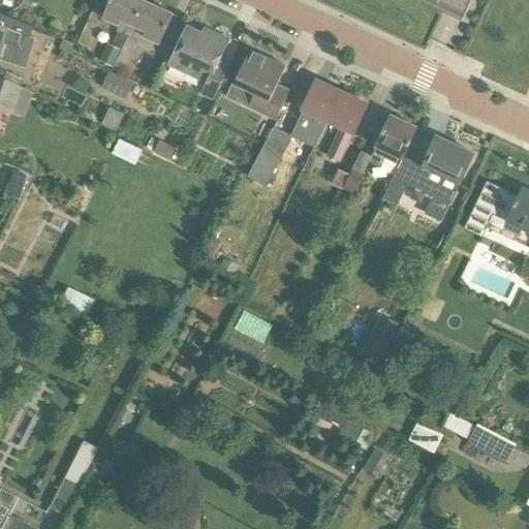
[(122,51),(128,37),(145,2),(141,0),(111,0),(102,19),(119,26),(122,21),(129,25),(124,35),(120,33),(114,47),(122,51)]
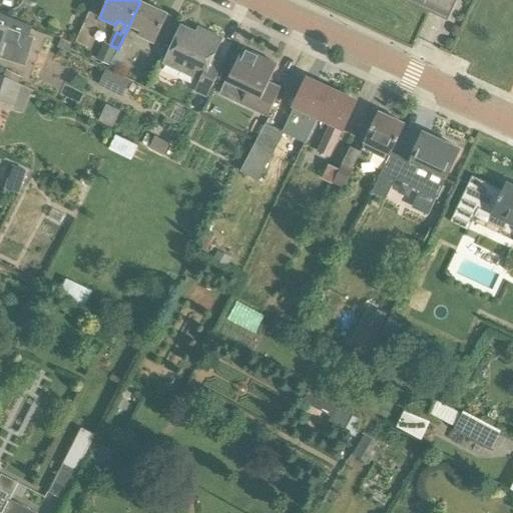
[(417,0),(452,16),(459,0),(417,0)]
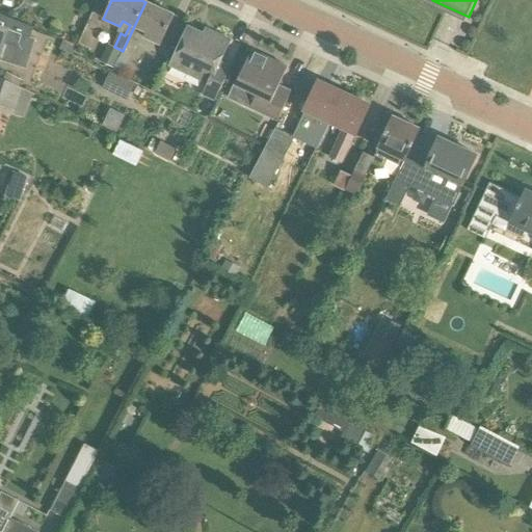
[(129,37),(123,51),(131,55),(132,55),(138,42),(134,40),(138,29),(147,32),(143,37),(160,45),(175,15),(145,2),(129,37)]
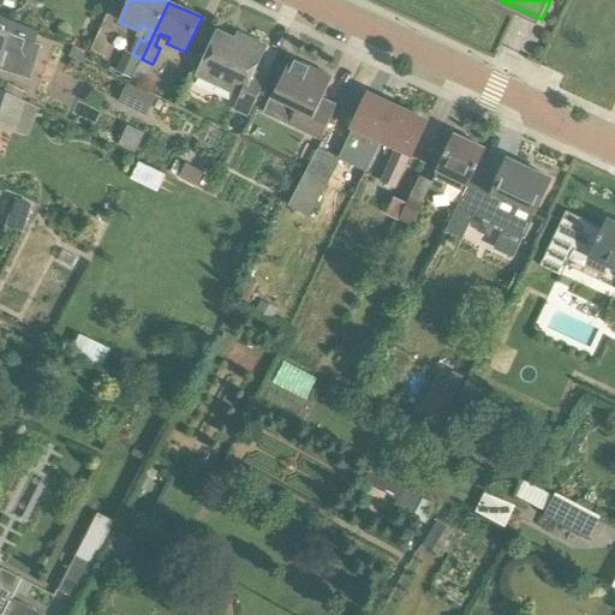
[(33,46),(36,34),(6,19),(1,33),(0,31),(0,53),(1,51),(19,55),(24,41),(33,46)]
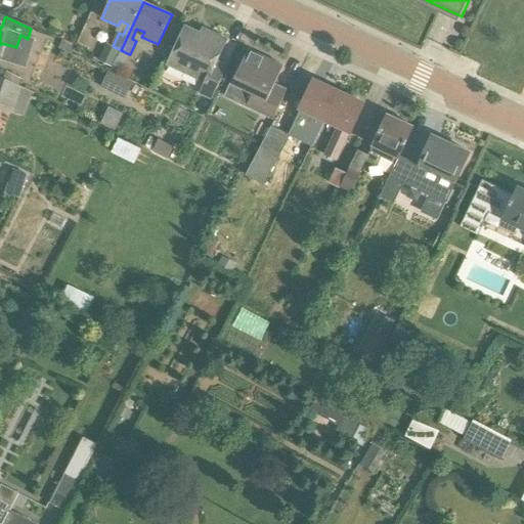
[(201,35),(185,28),(169,64),(207,82),(201,93),(213,99),(228,67),(217,62),(227,40),(203,30),(201,35)]
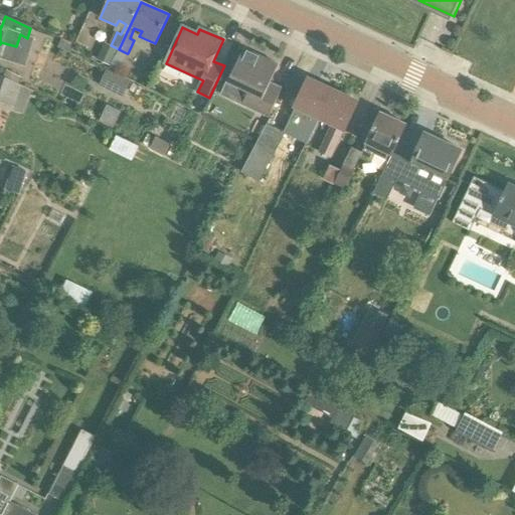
[(57,48),(71,54),(72,51),(75,45),(61,39),(60,39),(57,48)]
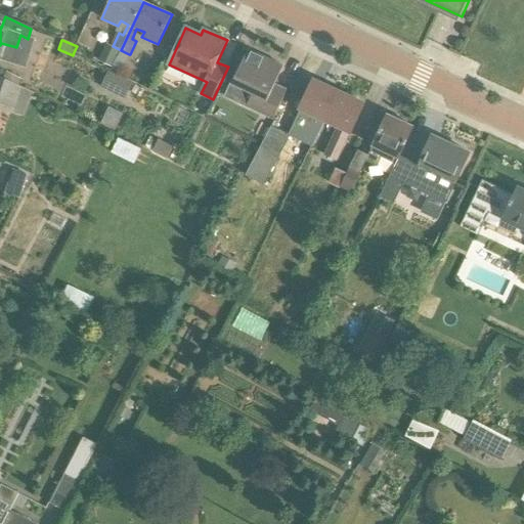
[(120,50),(107,44),(99,61),(113,68),(120,50)]
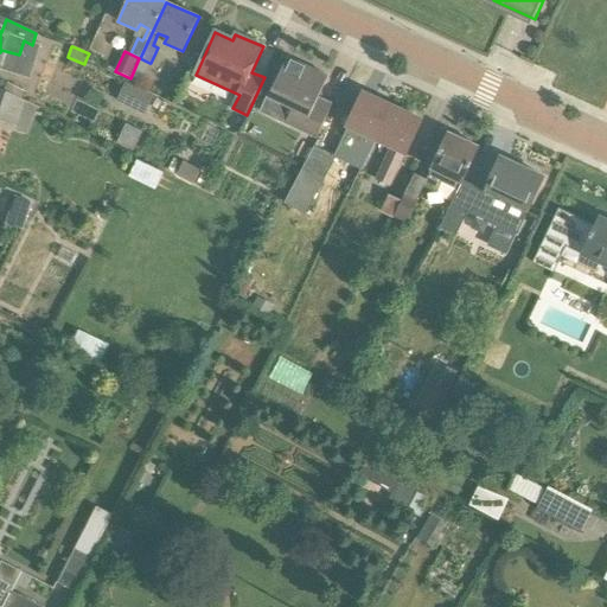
[(140,58),(129,81),(139,85),(149,63),(140,58)]
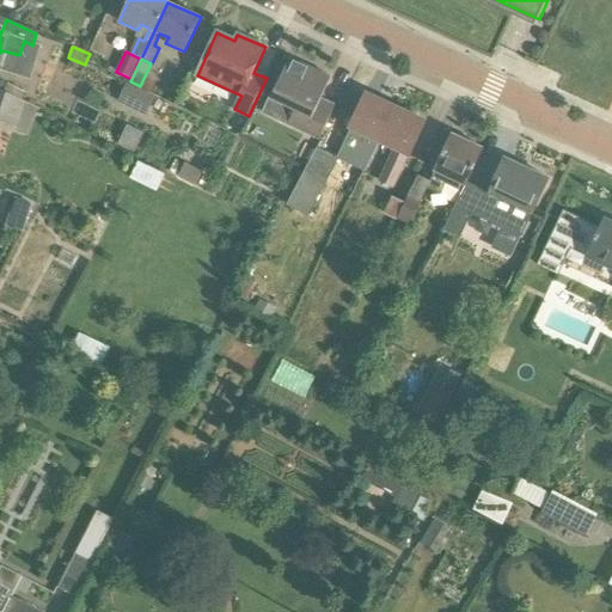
[(295,110),(289,124),(320,139),(336,106),(322,99),(331,78),(289,59),(271,99),(295,110)]
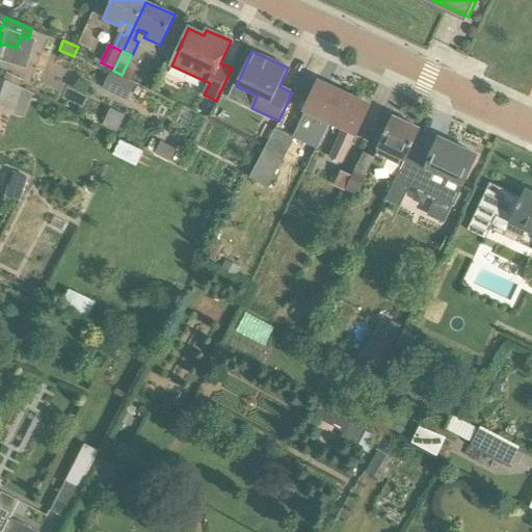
[(102,88),(127,101),(135,84),(109,72),(102,88)]
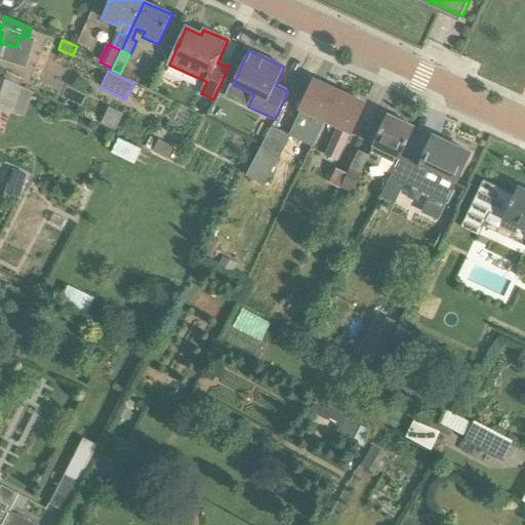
[(18,86),(1,78),(0,77),(0,107),(11,111),(12,107),(18,86)]
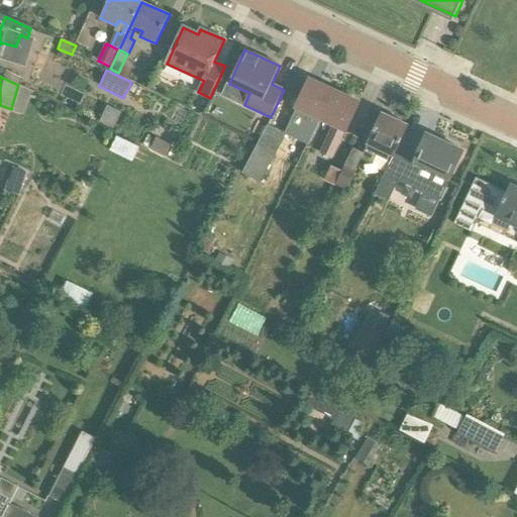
[(314,134),(321,119),(334,91),(309,80),(296,108),(297,108),(285,135),(295,139),(301,127),(314,134)]
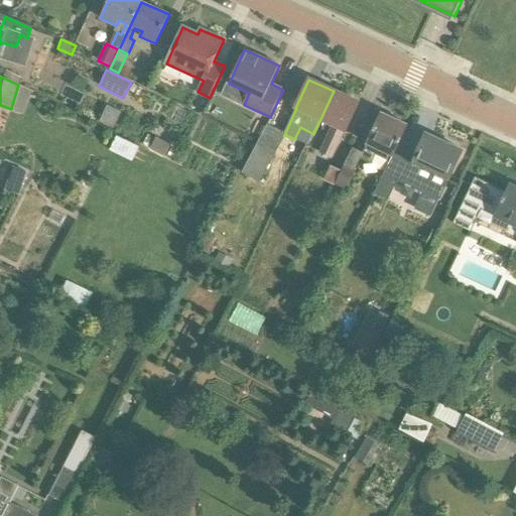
[(359,103),(334,91),(320,119),(334,125),(320,153),(332,158),(345,130),(346,131),(359,103)]
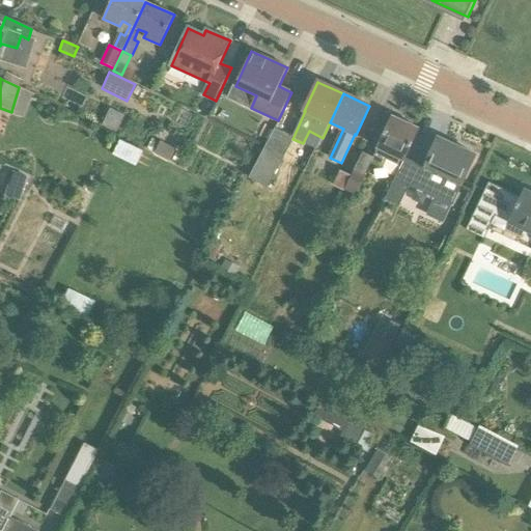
[(419,129),(392,116),(378,148),(379,148),(371,164),(383,169),(390,154),(404,161),(419,129)]
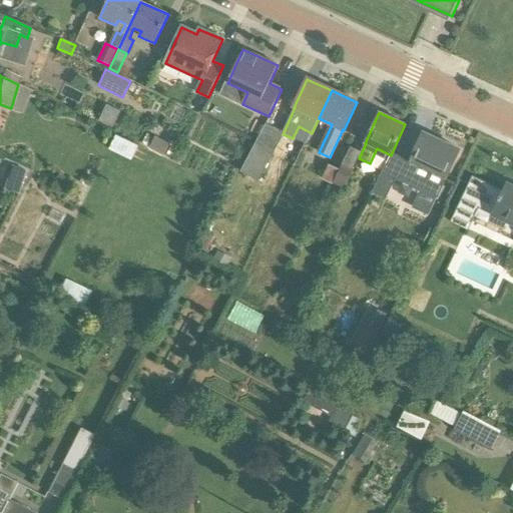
[(460,150),(423,133),(410,162),(446,180),(460,150)]
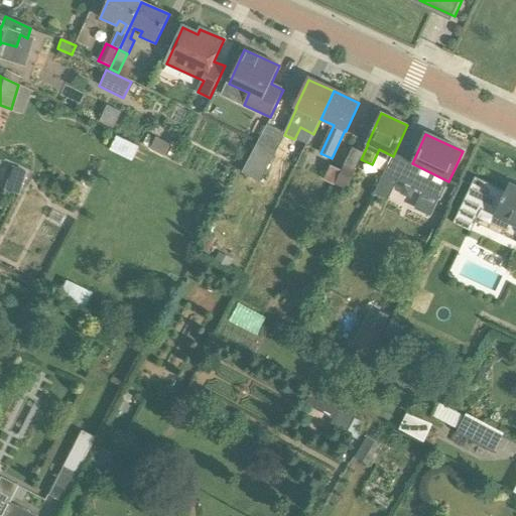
[(116,136),(110,149),(131,159),(137,146),(116,136)]
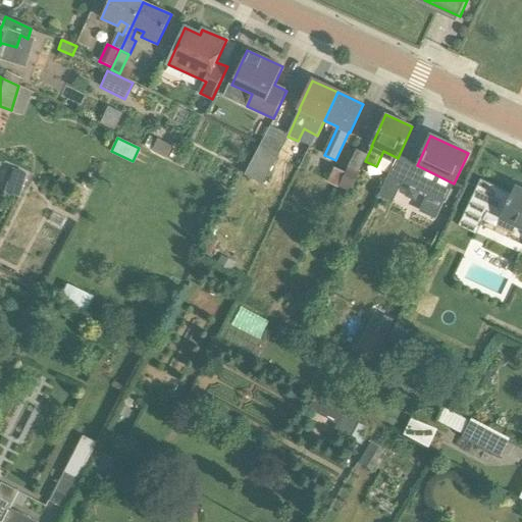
[(173,147),(158,140),(152,152),(167,160),(173,147)]
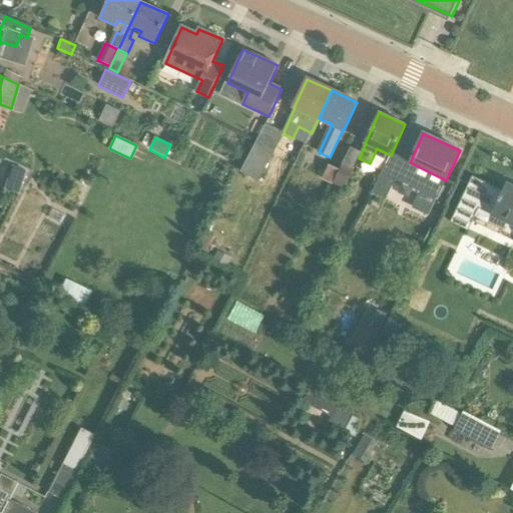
[(273,155),(254,145),(240,172),(259,182),(273,155)]
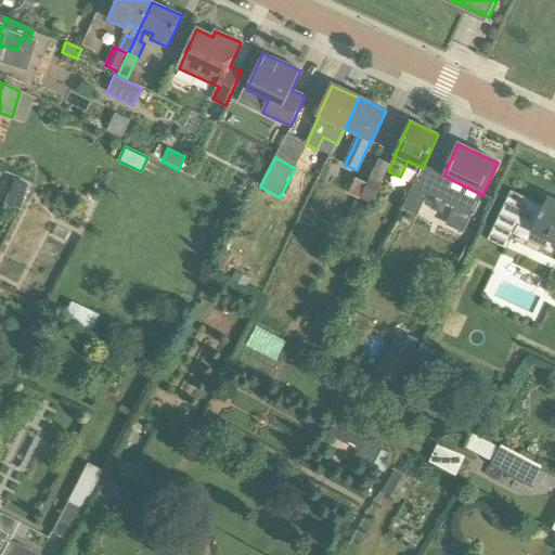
[(372,177),(369,184),(361,199),(373,205),(383,183),(372,177)]
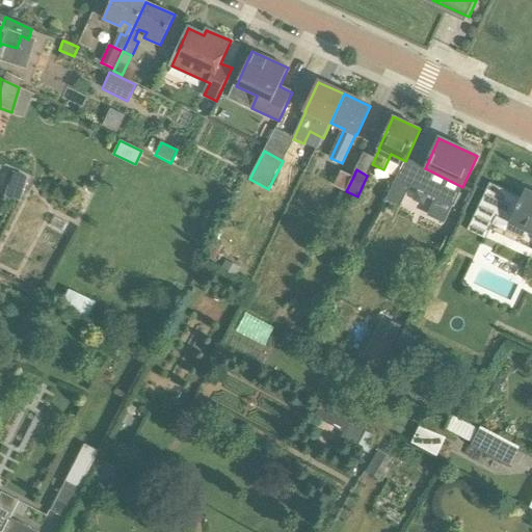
[(346,191),(353,177),(341,170),(334,186),(345,191),(346,191)]
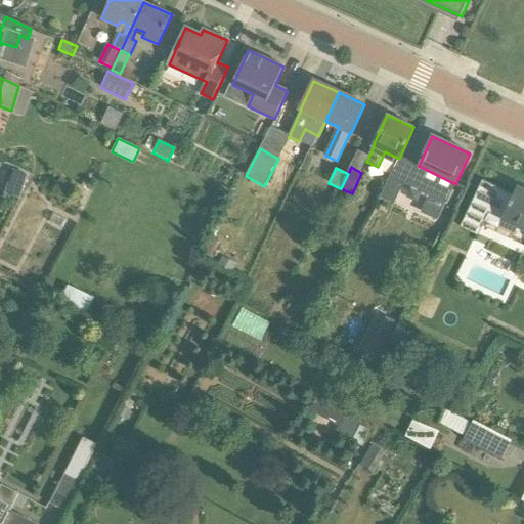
[(11,170),(3,194),(18,199),(27,175),(11,170)]
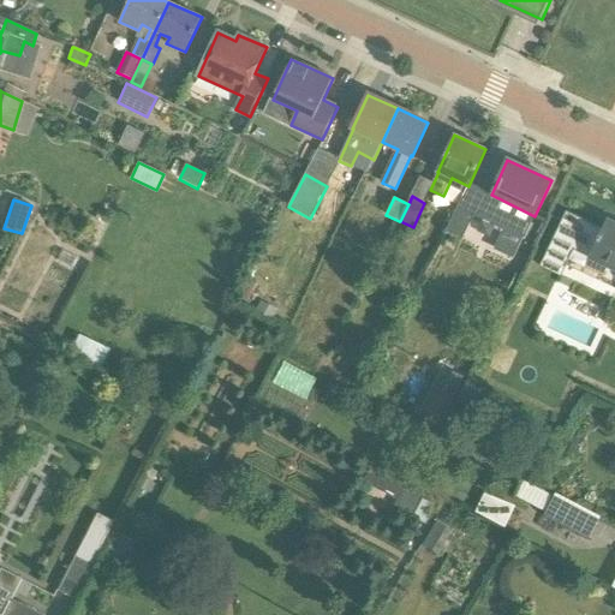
[(459,203),(446,231),(463,239),(476,210),(459,203)]
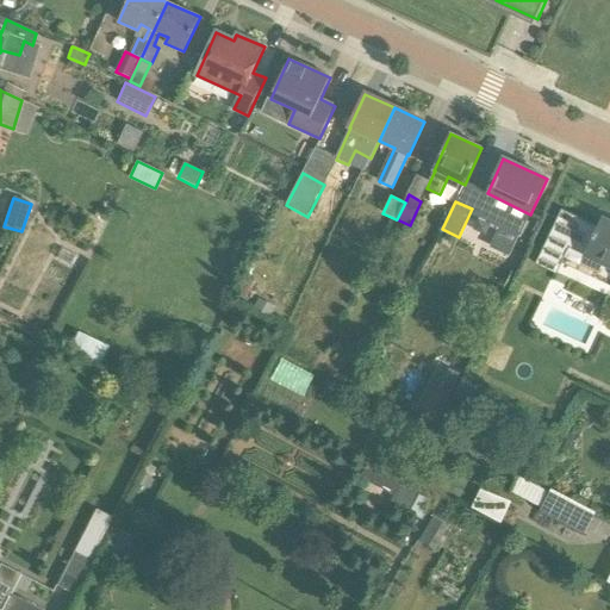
[(609,266),(609,223),(603,221),(599,230),(596,229),(566,213),(539,265),(559,275),(571,248),(609,266)]
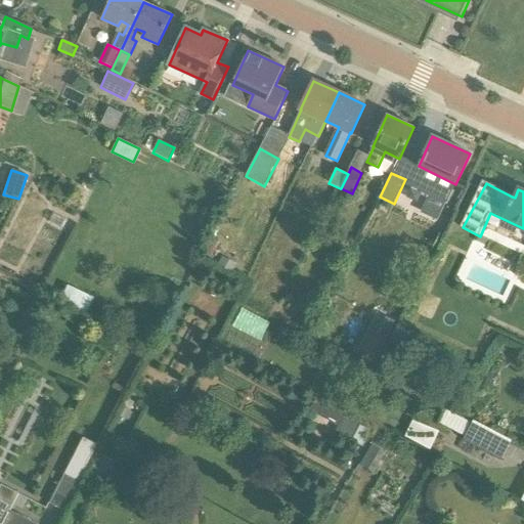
[(222,256),(217,266),(220,267),(232,274),(237,264),(225,258),(222,256)]
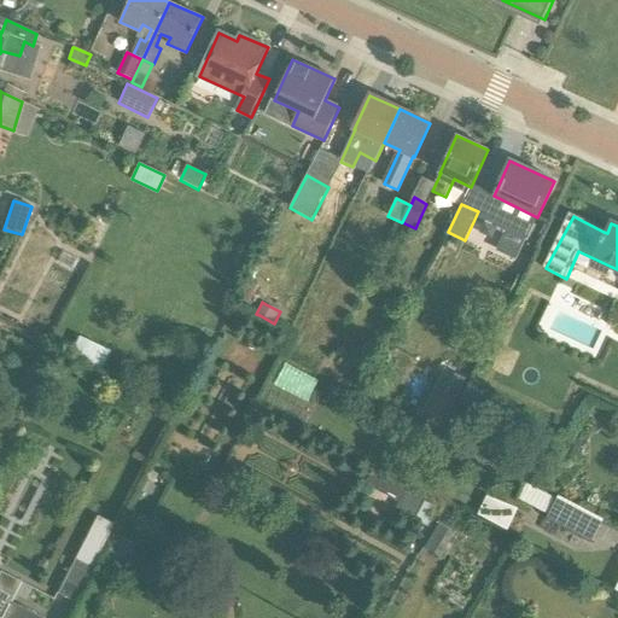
[(77,337),(69,356),(99,371),(109,350),(77,337)]
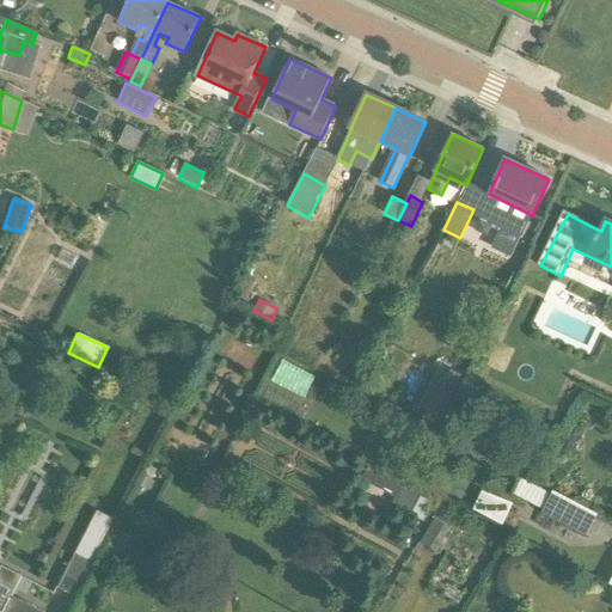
[(482,488),(472,508),(502,522),(513,503),(482,488)]
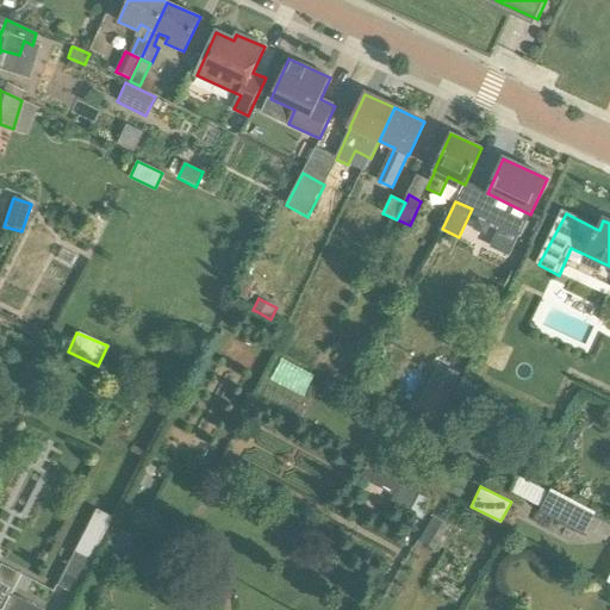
[(585,536),(596,515),(552,491),(540,512),(585,536)]
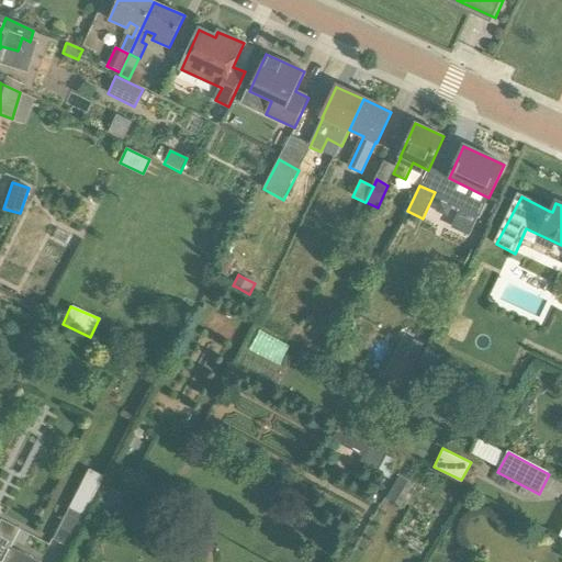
[(68,508),(82,516),(102,478),(88,470),(68,508)]
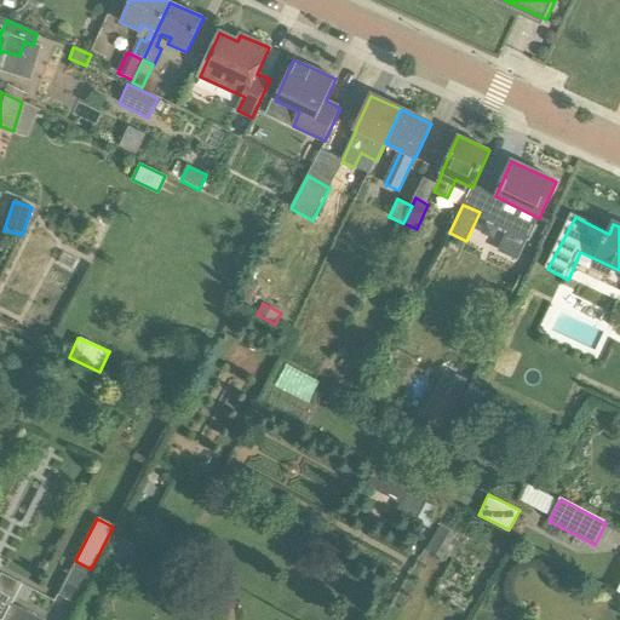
[(137,549),(114,537),(103,561),(125,572),(137,549)]
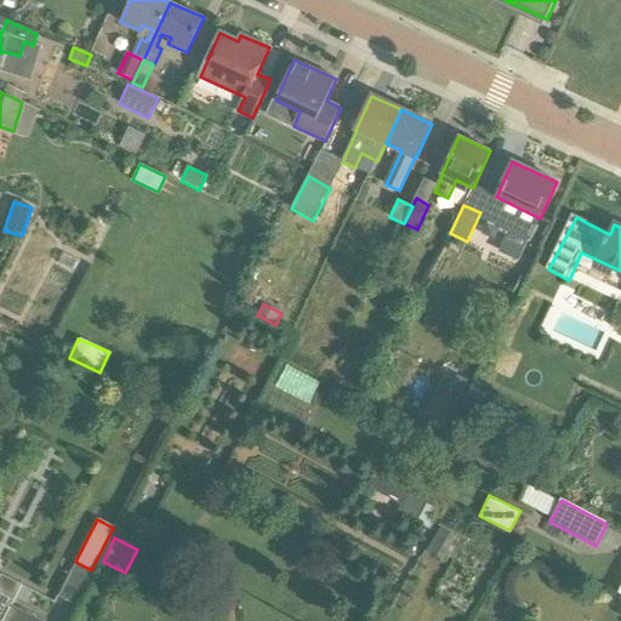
[(91,570),(75,562),(58,597),(74,604),(91,570)]
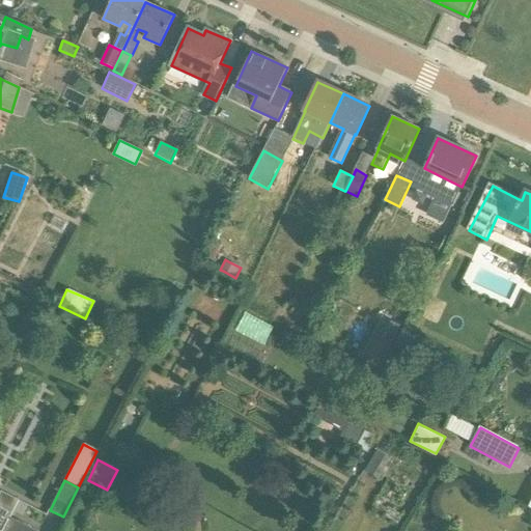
[(7,516),(5,519),(0,529),(0,530),(35,530),(30,528),(18,522),(7,516)]
